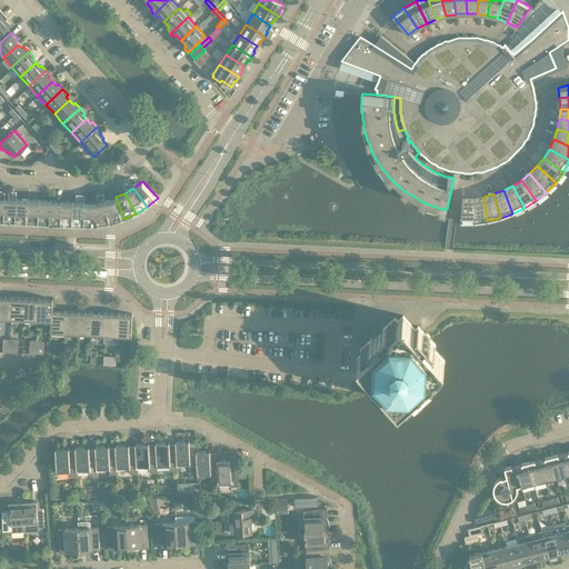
[(123,219),(116,197),(106,200),(110,222),(123,219)]
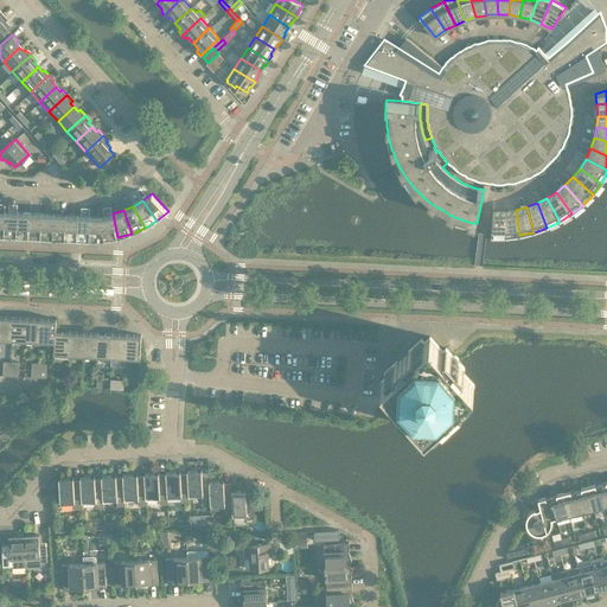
[(505,237),(519,235),(516,210),(504,211),(505,237)]
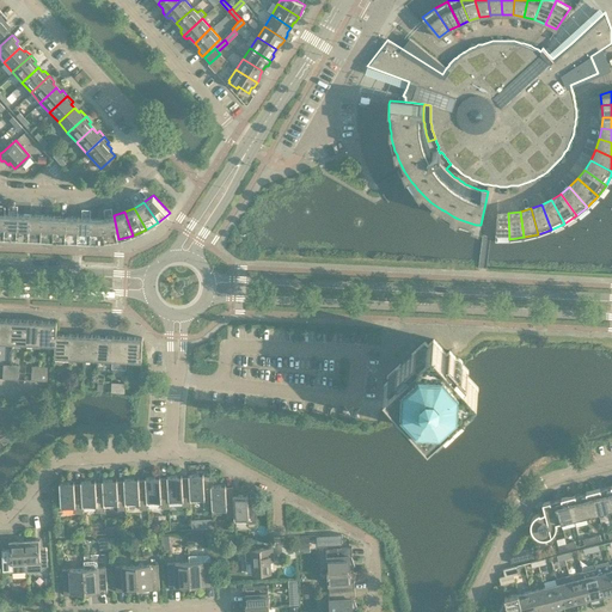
[(4,238),(17,238),(18,214),(5,213),(4,238)]
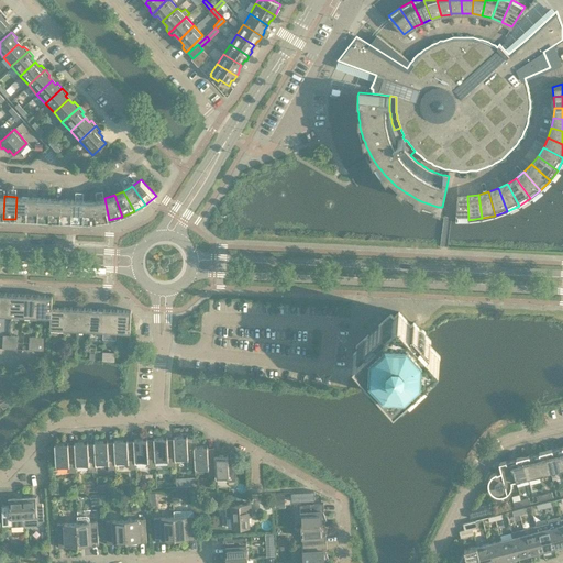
[(455,220),(468,220),(467,196),(456,196),(455,220)]
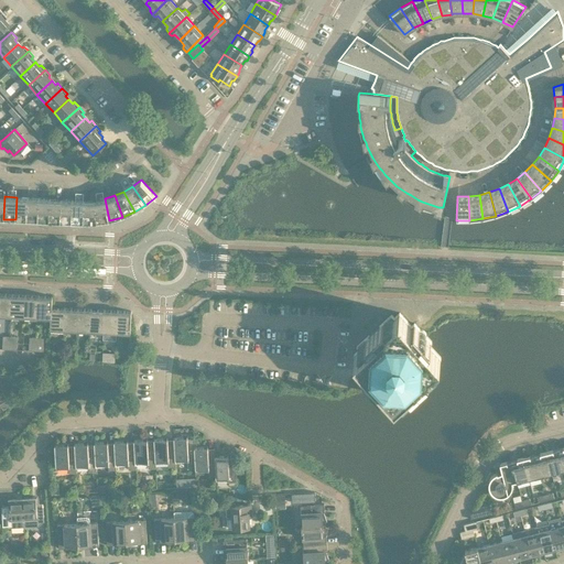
[(15,219),(26,220),(28,197),(17,197),(15,219)]
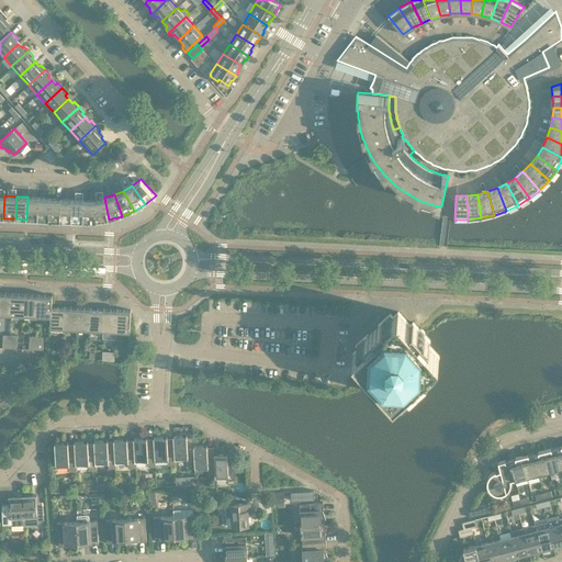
[(26,220),(37,220),(38,198),(27,197),(26,220)]
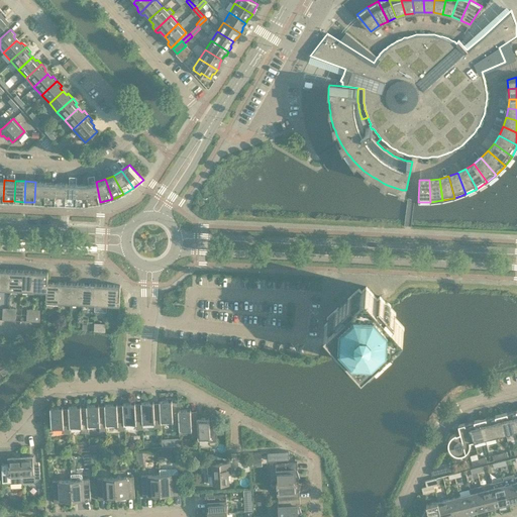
[(34,202),(44,203),(45,182),(35,182),(34,202)]
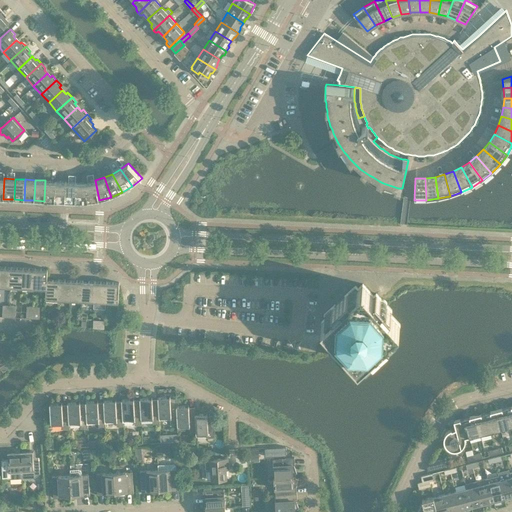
[(44,201),(55,201),(56,181),(45,180),(44,201)]
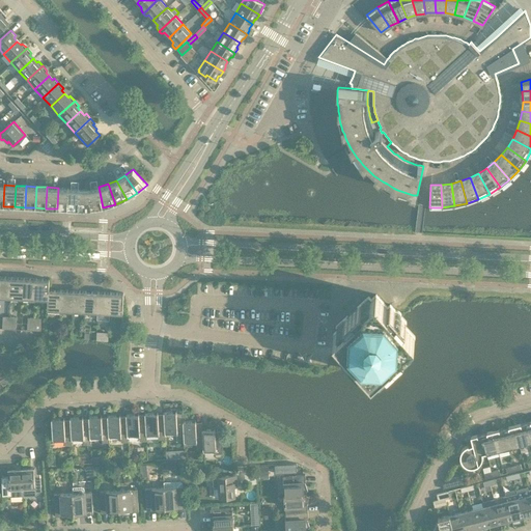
[(99,187),(88,188),(90,210),(103,207),(99,187)]
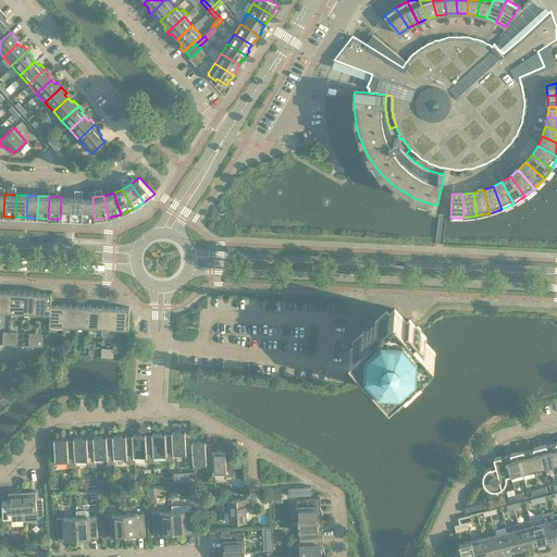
[(60,219),(71,220),(72,197),(61,197),(60,219)]
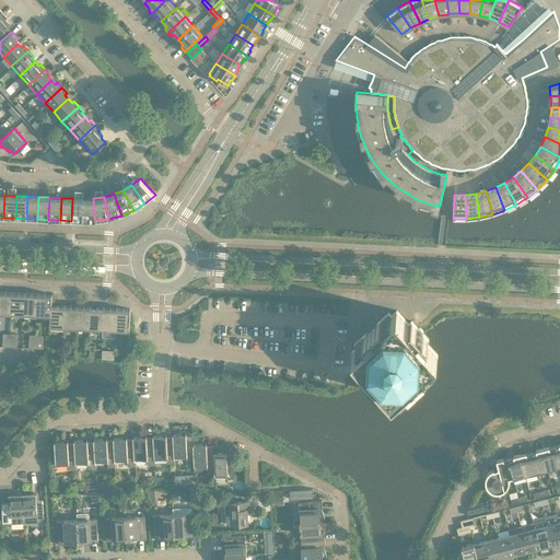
[(71,221),(82,221),(83,199),(72,198),(71,221)]
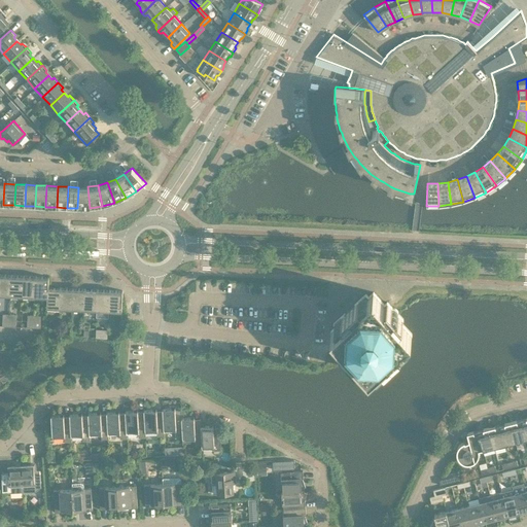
[(88,186),(78,187),(77,208),(90,208),(88,186)]
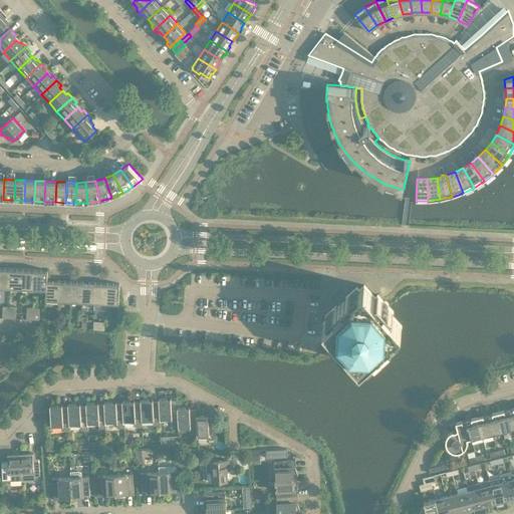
[(0,286),(10,287),(11,268),(0,267),(0,286)]
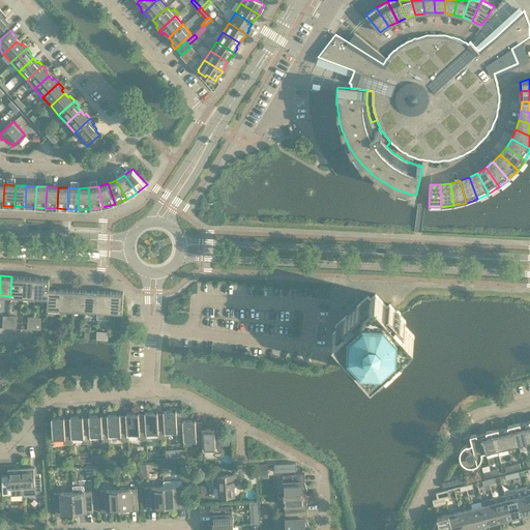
[(10,296),(23,296),(24,277),(11,276),(10,296)]
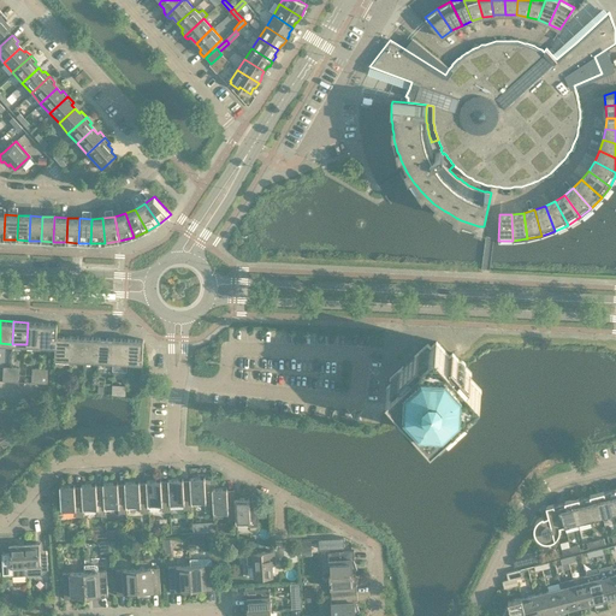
[(27,344),(41,345),(42,323),(28,323),(27,344)]
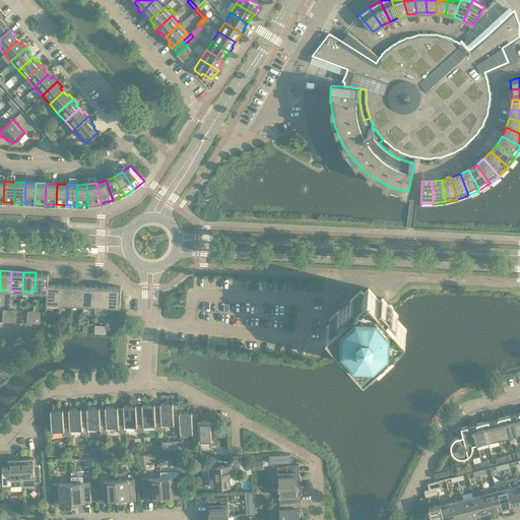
[(35,291),(47,291),(48,283),(48,273),(36,272),(35,291)]
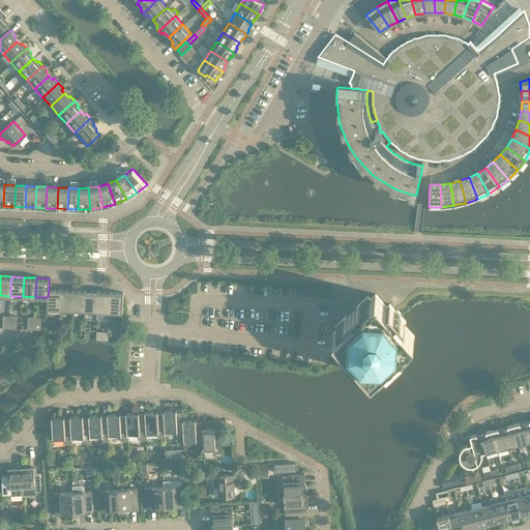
[(47,307),(60,308),(61,289),(49,289),(48,297),(47,307)]
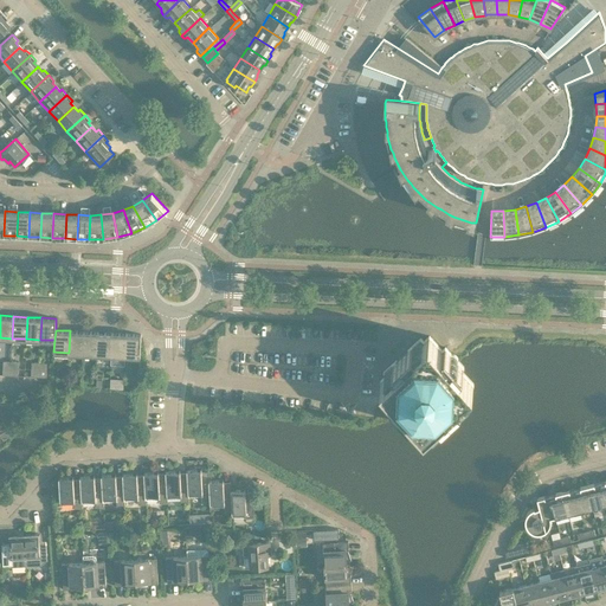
[(69,353),(83,354),(84,331),(70,330),(69,353)]
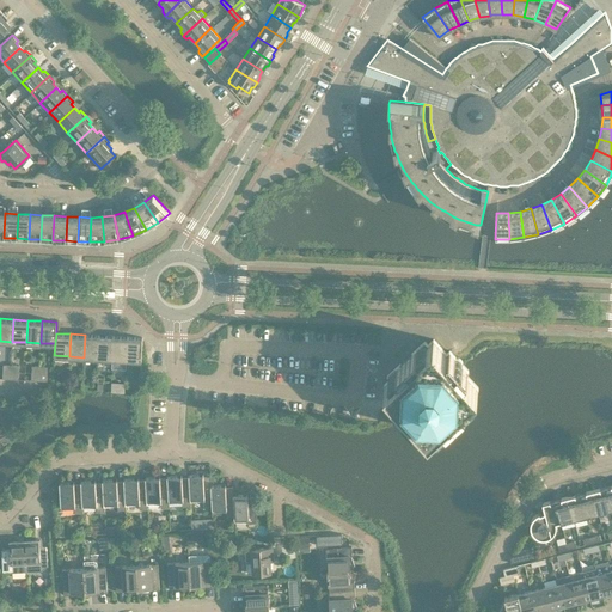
[(99,336),(85,335),(84,357),(98,357),(99,336)]
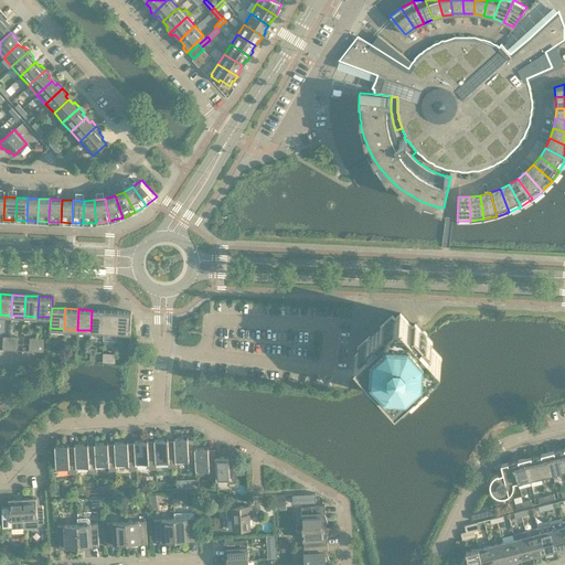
[(91,330),(104,331),(105,310),(92,310),(91,330)]
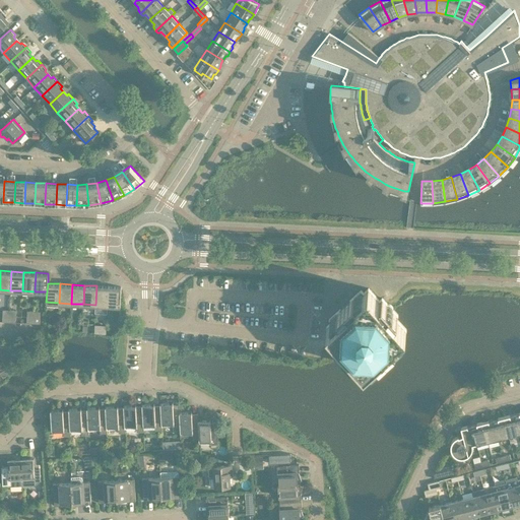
[(95,305),(108,305),(109,286),(96,285),(95,305)]
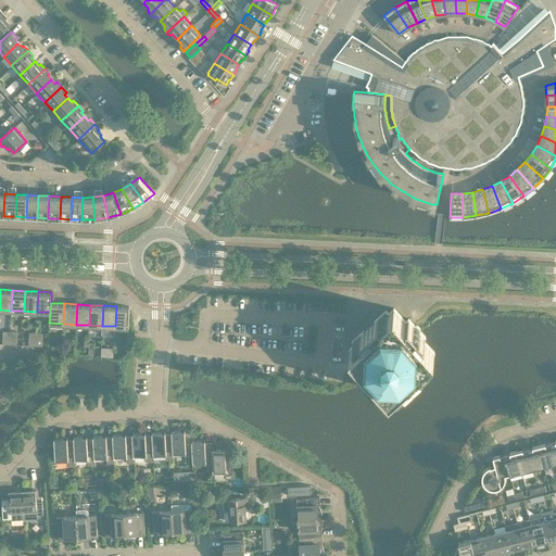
[(129,306),(116,306),(115,326),(128,327),(129,306)]
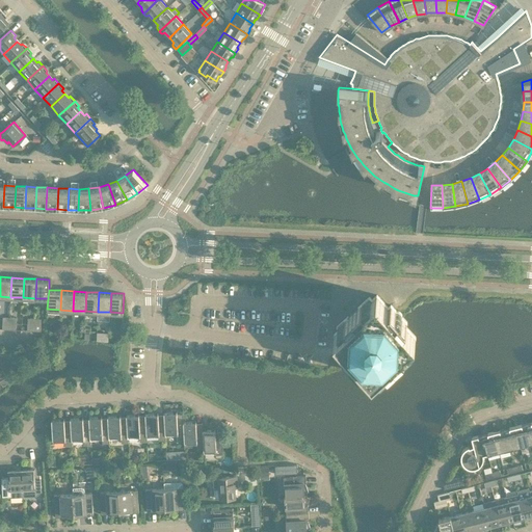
[(342,349),(347,354),(347,355),(347,356),(348,357),(348,358),(349,360),(350,361),(351,361),(352,361),(353,362),(358,367),(362,365),(373,377),(378,372),(380,374),(413,346),(409,343),(416,338),(404,325),(407,323),(402,317),(402,316),(402,315),(401,314),(400,313),(400,312),(399,312),(398,311),(397,311),(396,311),(391,304),(388,308),(376,295),(371,300),(369,297),(337,326),(340,328),(334,334),(345,346),(342,349)]
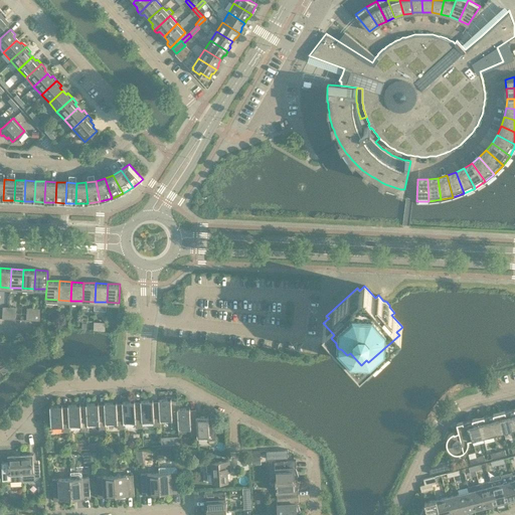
[(177,408),(178,408),(177,400),(171,400),(171,398),(159,399),(159,401),(160,421),(161,421),(171,421),(172,425),(178,425),(178,424),(177,408)]
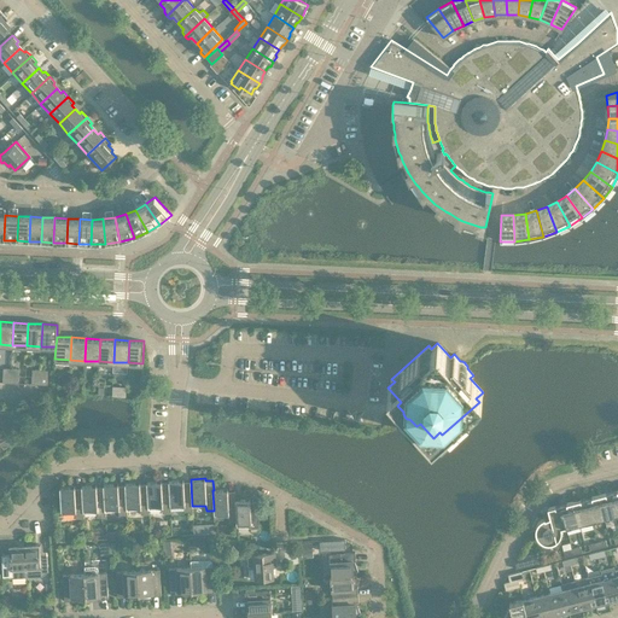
[(170,507),(184,507),(185,512),(193,512),(193,506),(192,506),(191,482),(184,483),(184,481),(168,481),(168,483),(169,483),(170,507)]
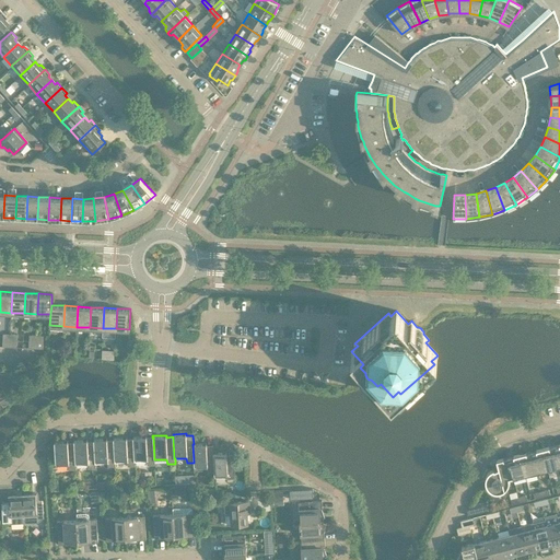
[(135,461),(147,461),(147,465),(154,465),(154,459),(153,438),(152,438),(147,439),(147,436),(132,436),(132,439),(133,439),(135,461)]
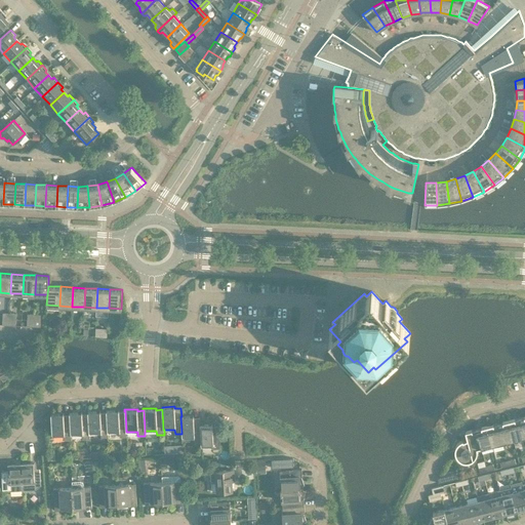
[(106,410),(106,412),(107,412),(108,433),(119,433),(119,437),(126,437),(126,432),(125,411),(124,411),(119,412),(119,410),(106,410)]
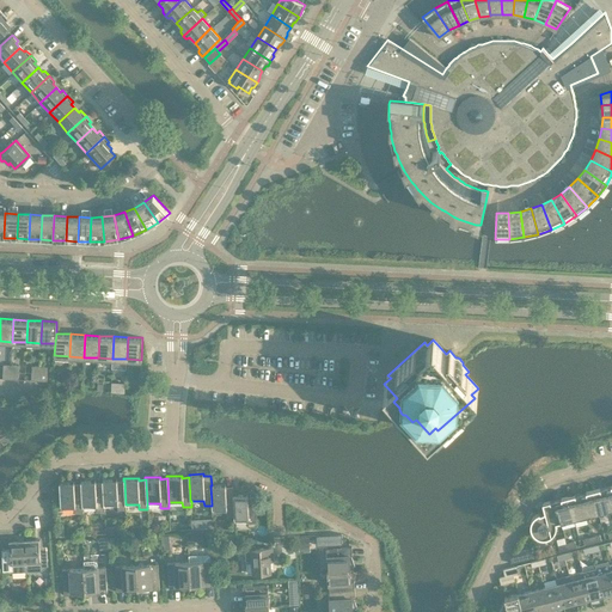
[(102,479),(102,482),(103,482),(104,506),(117,506),(117,510),(127,510),(126,505),(124,481),(123,481),(117,482),(117,479),(102,479)]
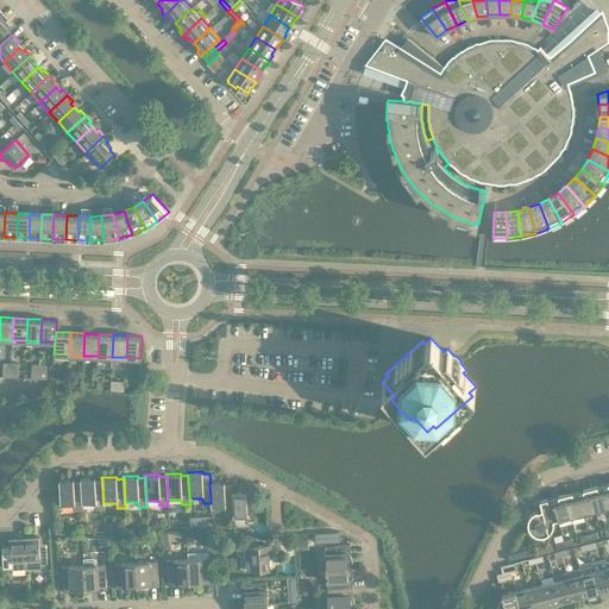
[(80,479),(80,481),(81,481),(82,506),(82,504),(95,504),(95,509),(105,509),(104,503),(102,479),(101,479),(95,481),(95,478),(80,479)]
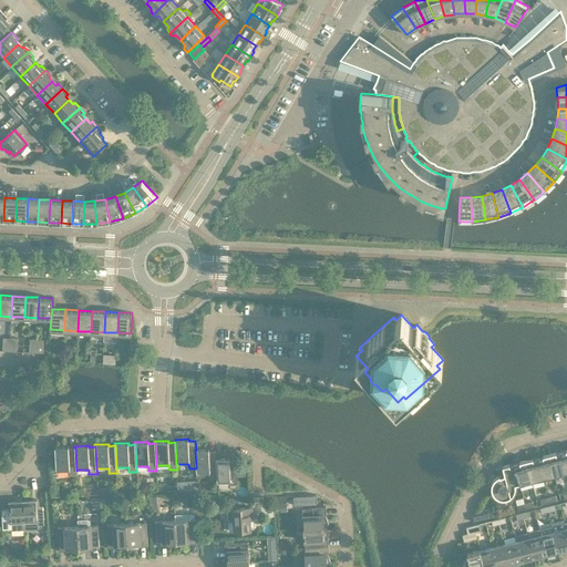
[(78,475),(76,470),(76,471),(75,447),(74,447),(69,449),(69,446),(54,447),(57,472),(69,471),(69,475),(78,475)]
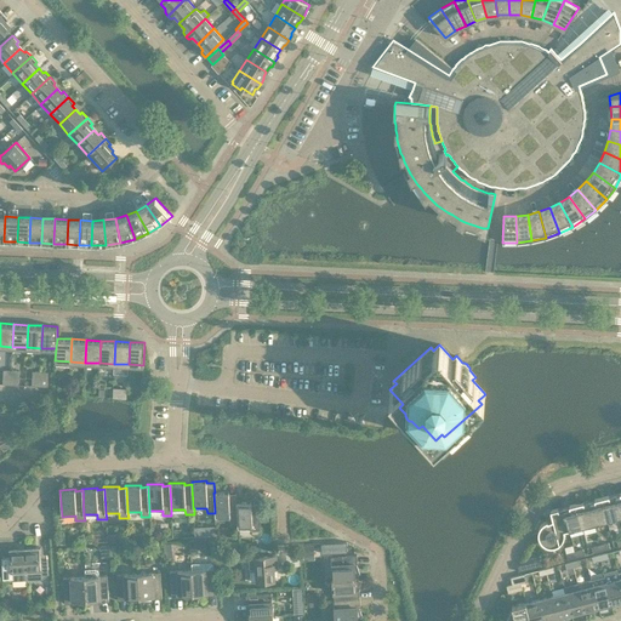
[(229,491),(215,493),(214,493),(215,512),(215,513),(215,519),(229,518),(229,524),(238,523),(237,502),(237,494),(229,494),(229,491)]
